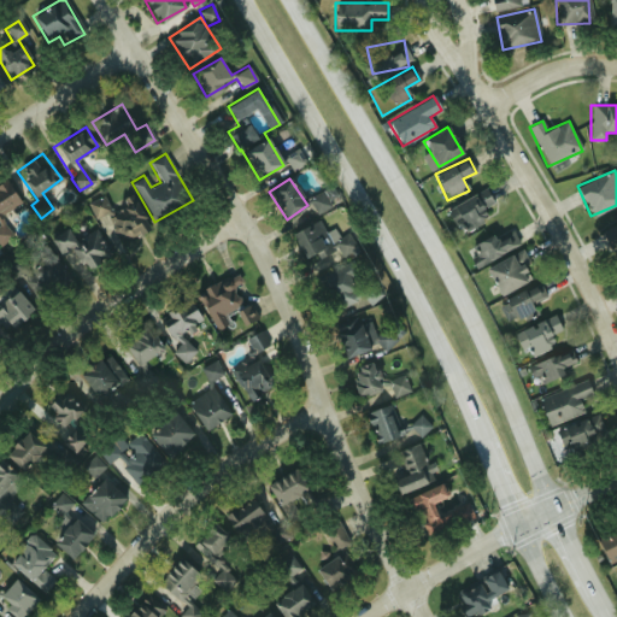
[(0,182),(0,217),(21,203),(5,180),(0,182)]
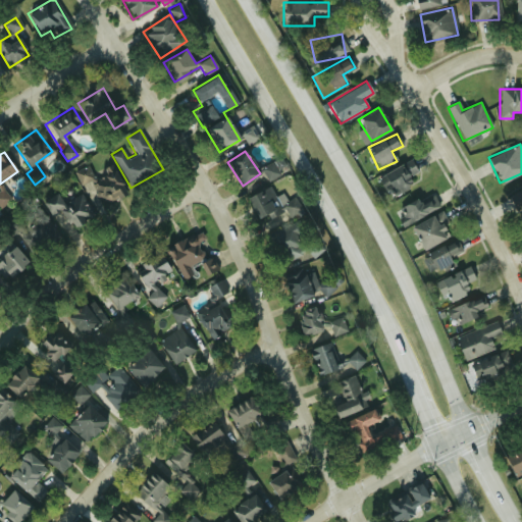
[(409,178),(418,171),(408,158),(379,179),(394,198),(413,184),(409,178)]
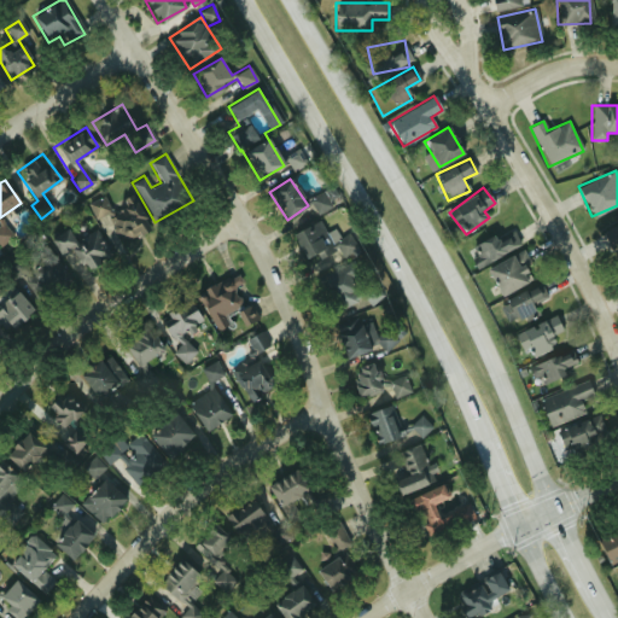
[(332,208),(324,191),(308,198),(316,215),(332,208)]
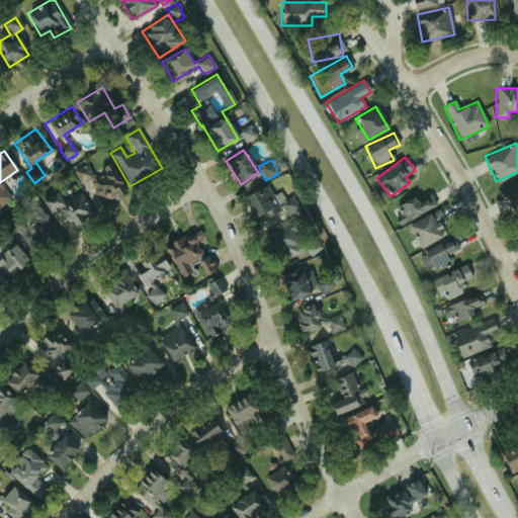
[(126,190),(108,164),(86,180),(103,205),(126,190)]
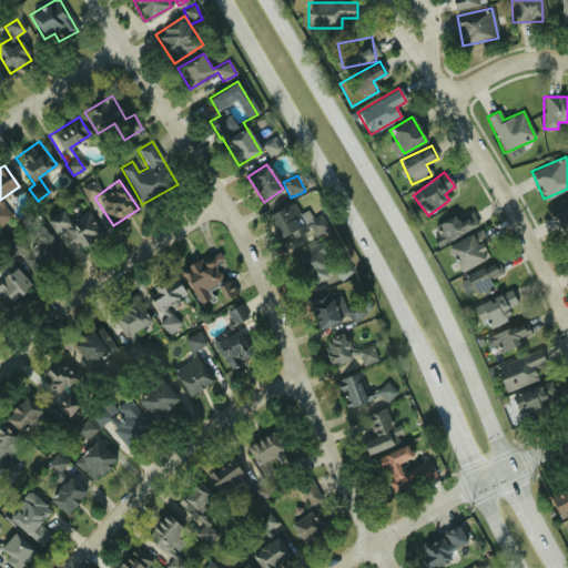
[(81,247),(100,230),(71,200),(47,223),(57,233),(62,227),(81,247)]
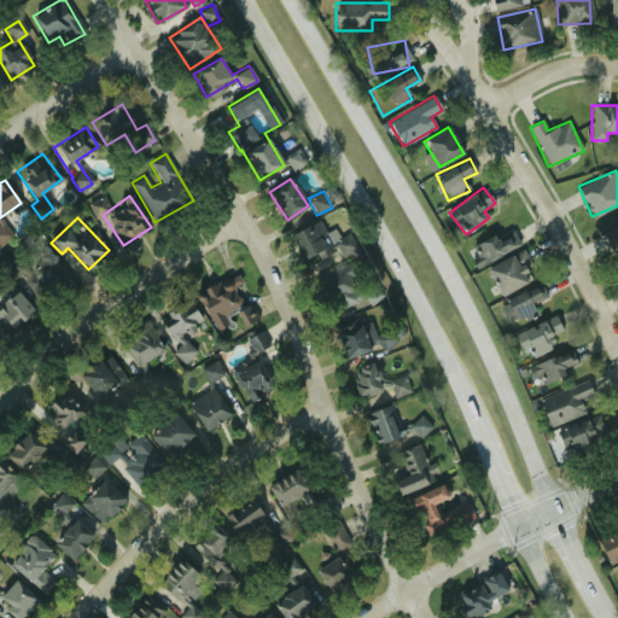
[(330,255),(322,223),(296,229),(303,261),(330,255)]
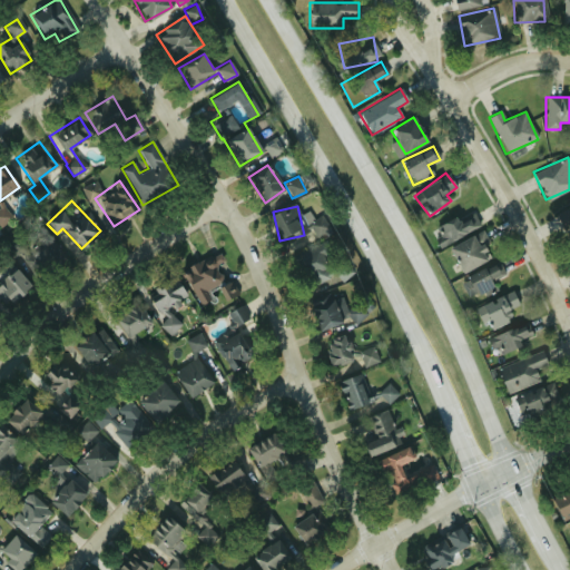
[(569,231),(569,206),(560,212),(569,231)]
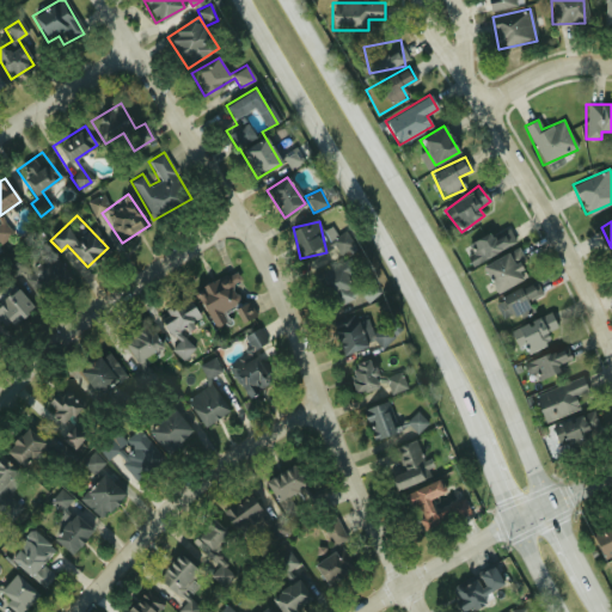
[(0,224),(0,240),(11,237),(5,222),(0,224)]
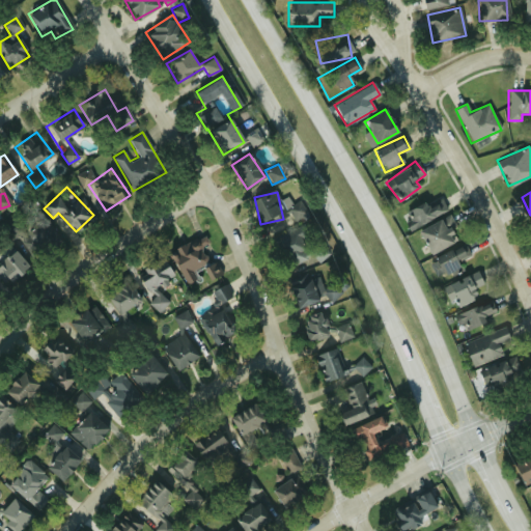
[(447,210),(439,195),(409,213),(412,218),(403,223),(410,232),(447,210)]
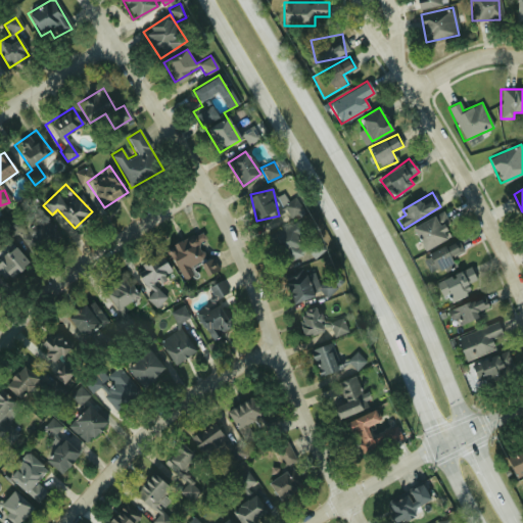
[(412,228),(424,250),(450,236),(445,227),(449,225),(442,211),(412,228)]
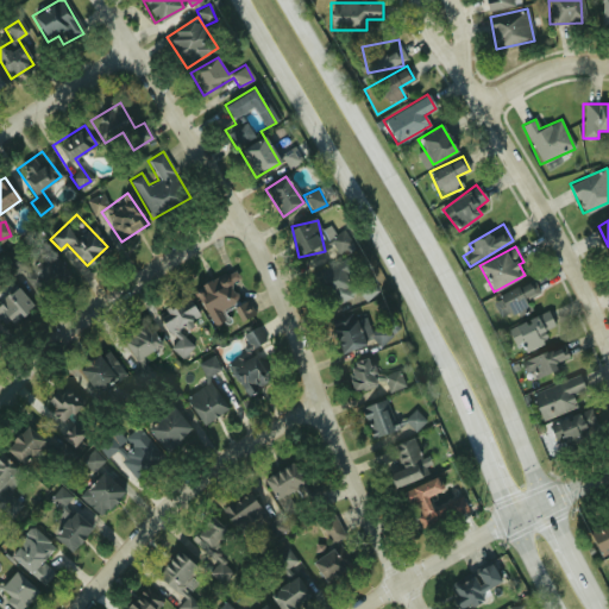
[(31,288),(63,272),(54,250),(26,263),(22,252),(5,261),(12,276),(23,271),(31,288)]
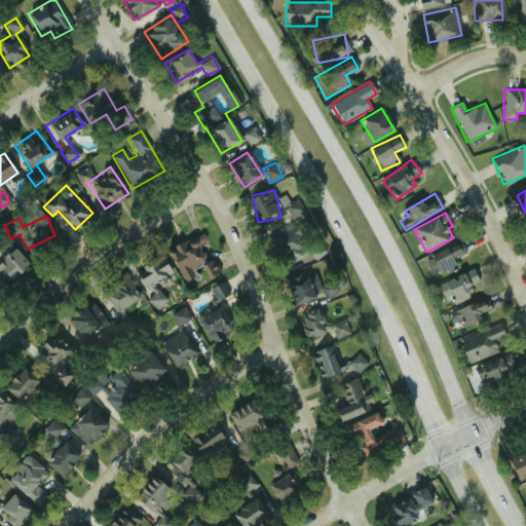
[(316,239),(304,248),(291,225),(271,237),(290,265),(308,254),(312,260),(325,253),(316,239)]
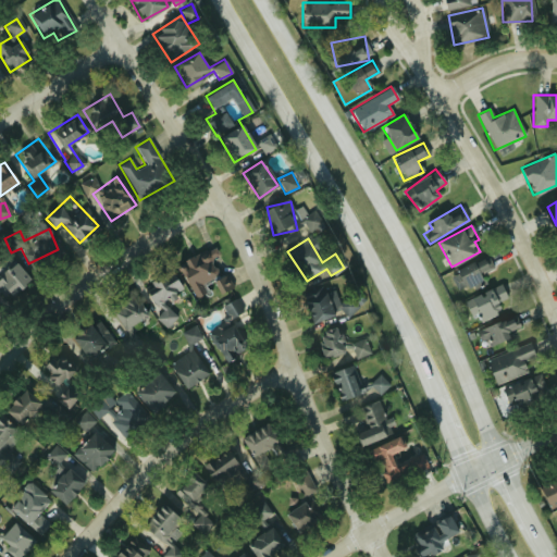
[(219,275),(210,260),(219,256),(212,245),(176,264),(195,299),(206,294),(201,285),(219,275)]
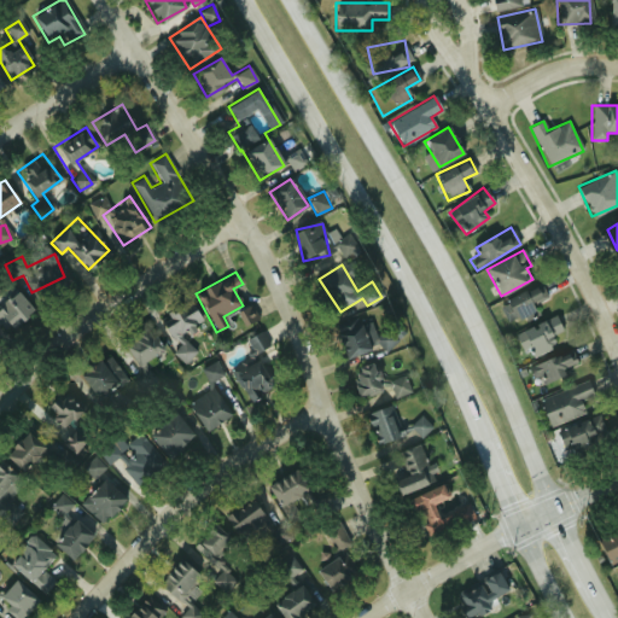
[(532,304),(546,297),(537,284),(505,302),(519,326),(538,315),(532,304)]
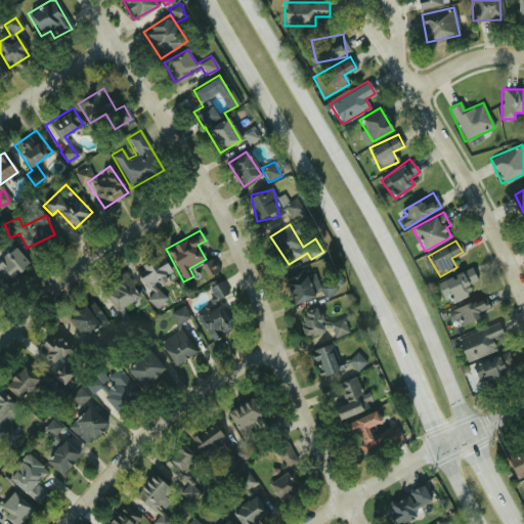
[(0,274),(7,282),(28,263),(12,247),(0,258),(0,274)]
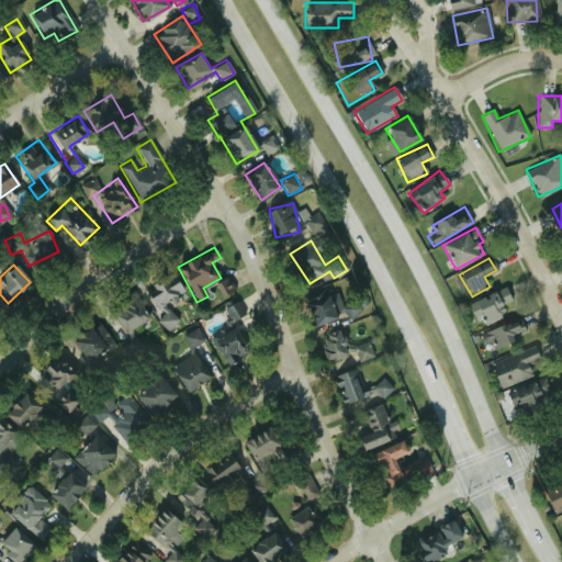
[(182,292),(172,273),(145,288),(167,328),(175,324),(164,302),(182,292)]
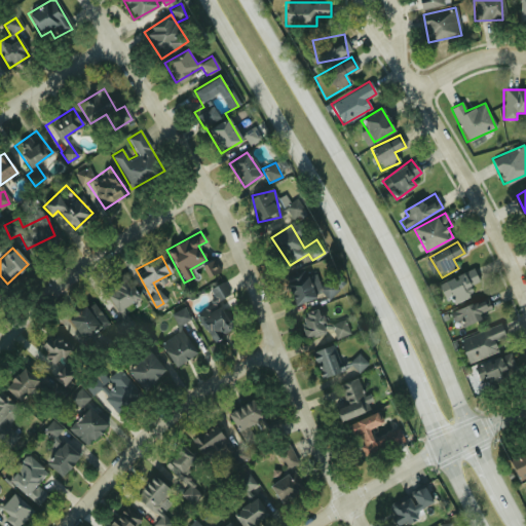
[(212,264),(202,268),(208,277),(216,272),(212,264)]
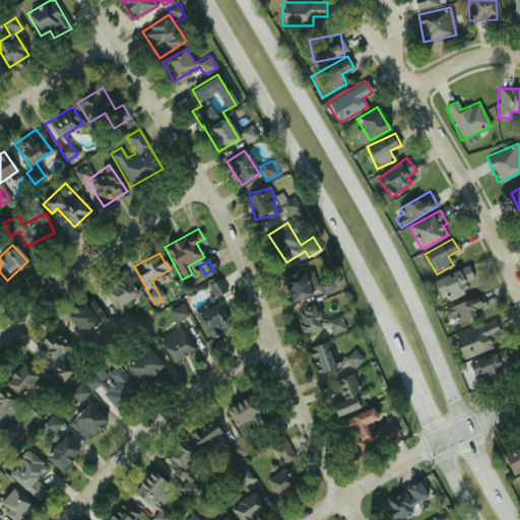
[(443,303),(464,293),(460,285),(473,278),(466,264),(433,282),(443,303)]
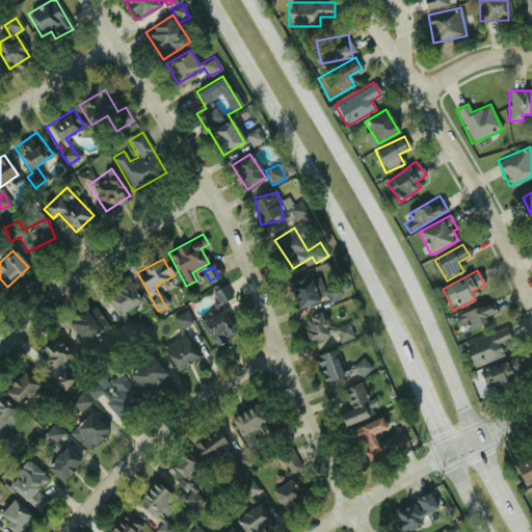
[(289,283),(297,310),(340,296),(336,284),(322,288),(318,273),(289,283)]
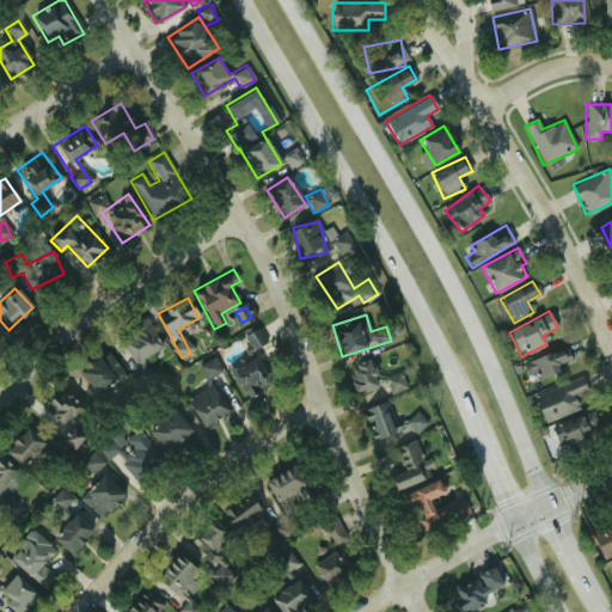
[(120,341),(138,363),(160,346),(144,323),(120,341)]
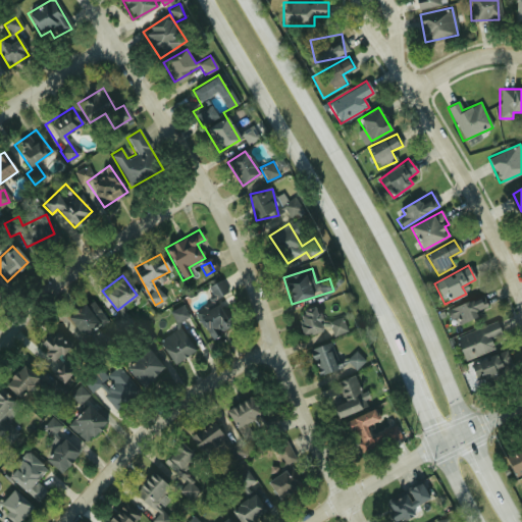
[(226,291),(219,279),(208,286),(215,298),(226,291)]
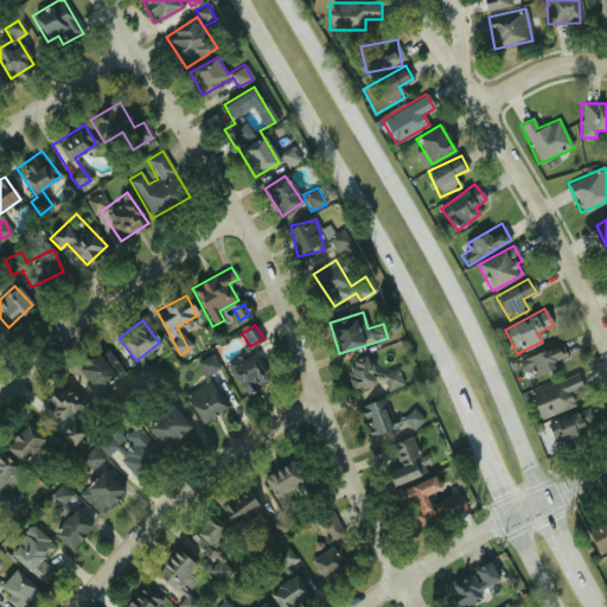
[(526,381),(569,359),(561,340),(517,362),(526,381)]
